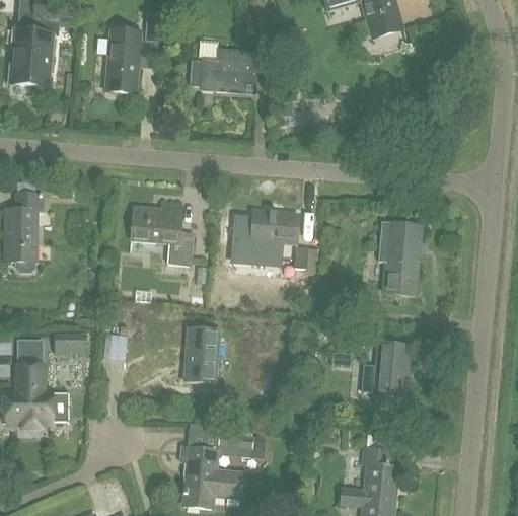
[(50,86),(54,32),(60,33),(62,0),(38,0),(37,20),(29,20),(28,30),(23,30),(23,29),(12,28),(11,52),(21,53),(18,84),(50,86)]
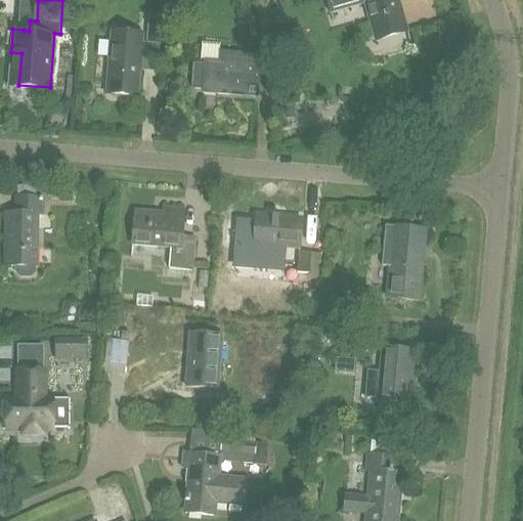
[(328,0),(331,11),(366,1),(377,39),(407,31),(399,0),(328,0)]
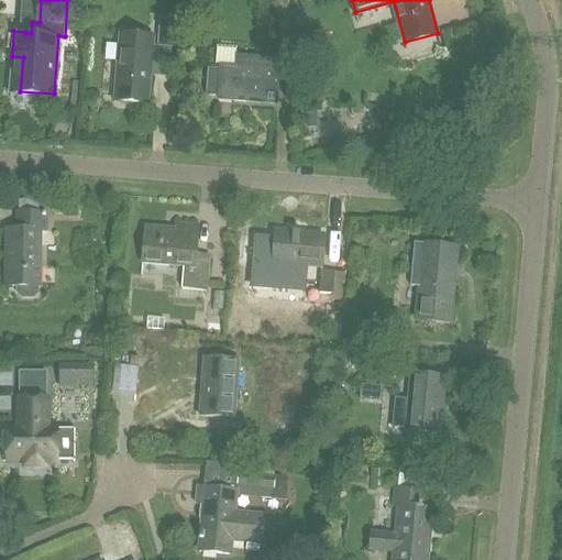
[(174,17),(160,15),(157,45),(172,46),(174,17)]
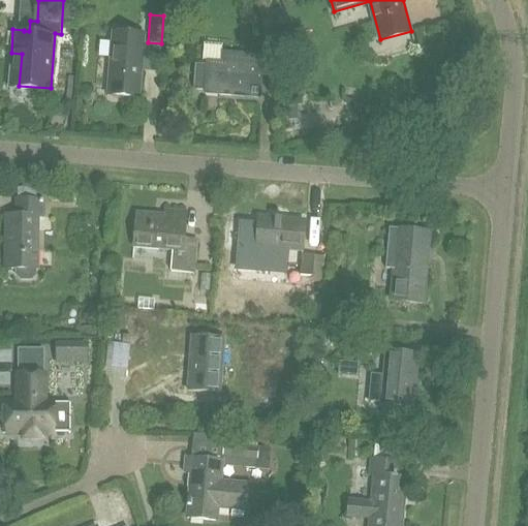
[(109,93),(140,96),(146,32),(114,29),(109,93)]
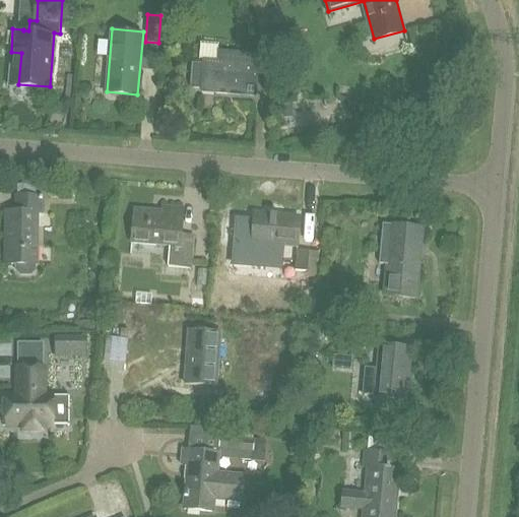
[(217,48),(217,59),(204,58),(204,63),(193,62),(191,84),(201,85),(201,89),(255,94),(258,63),(259,63),(259,51),(217,48)]
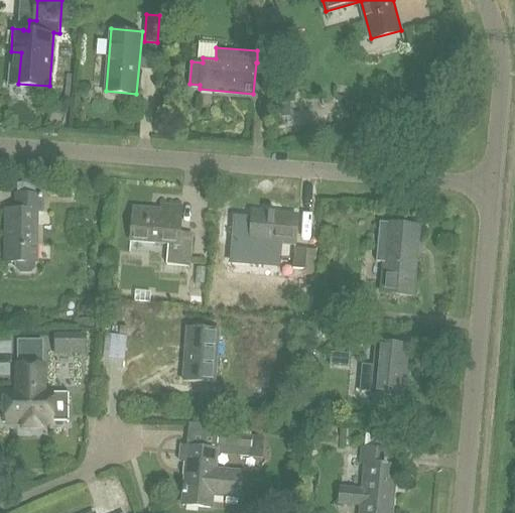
[(278,98),(278,115),(289,114),(288,98),(278,98)]
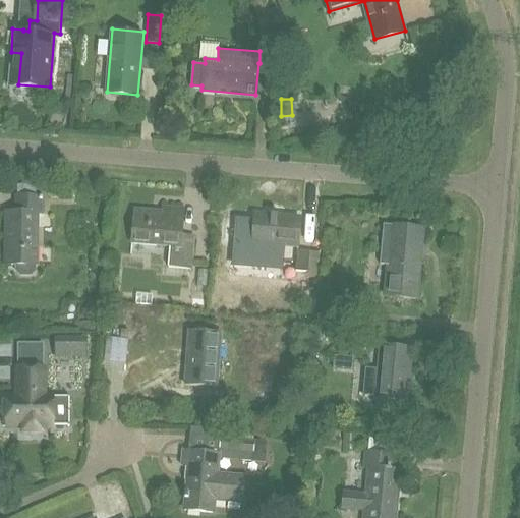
[(36,264),(36,211),(41,211),(41,194),(14,194),(14,210),(4,210),(4,264),(14,264),(14,270),(19,275),(31,275),(35,270),(35,264),(36,264)]
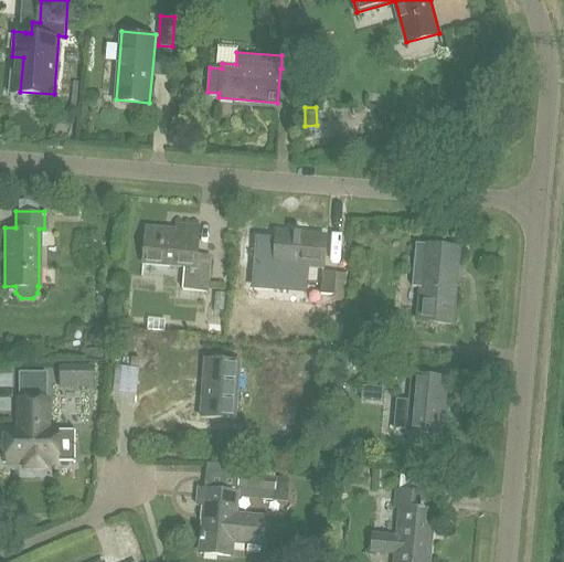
[(142,261),(182,264),(181,286),(192,287),(206,289),(210,253),(197,252),(199,224),(174,222),(174,228),(147,224),(142,261)]
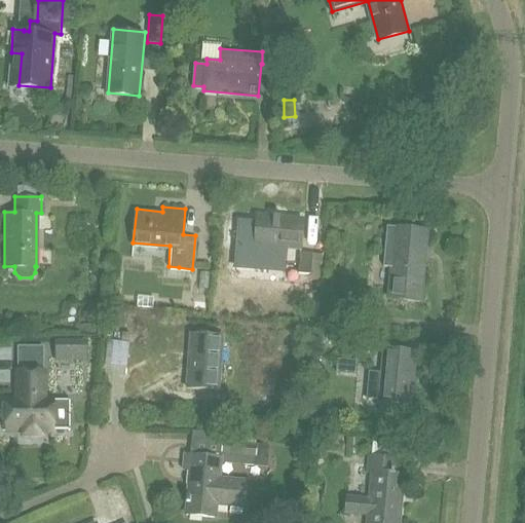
[(280,260),(282,246),(301,247),(303,218),(257,214),(255,244),(256,244),(255,258),(280,260)]
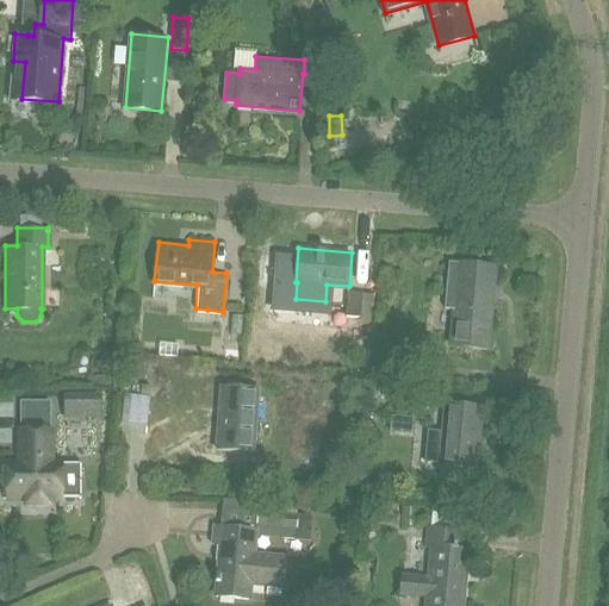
[(495,264),(448,260),(443,306),(457,308),(455,323),(452,322),(449,343),(488,347),(495,264)]
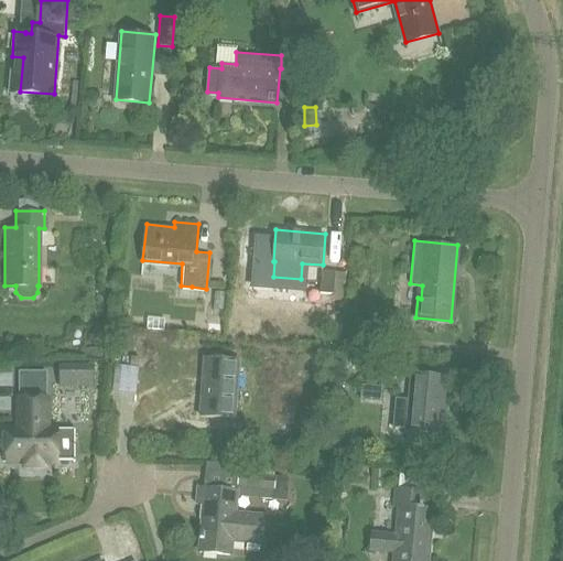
[(335,270),(322,269),(320,298),(333,299),(335,270)]
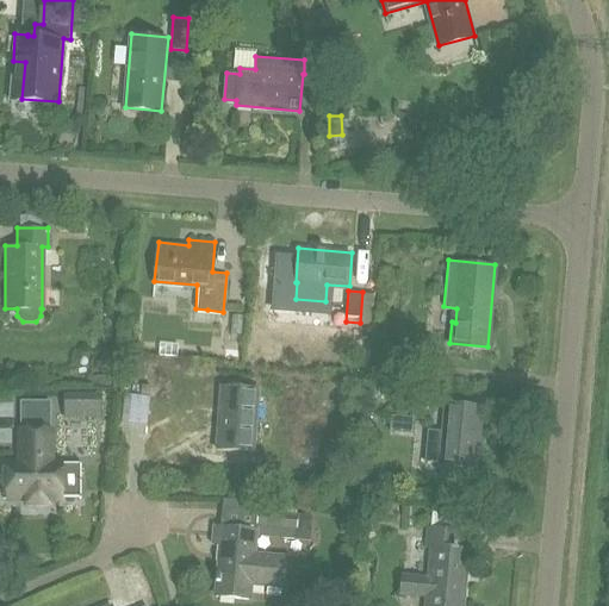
[(221,386),(216,448),(253,450),(258,388),(221,386)]
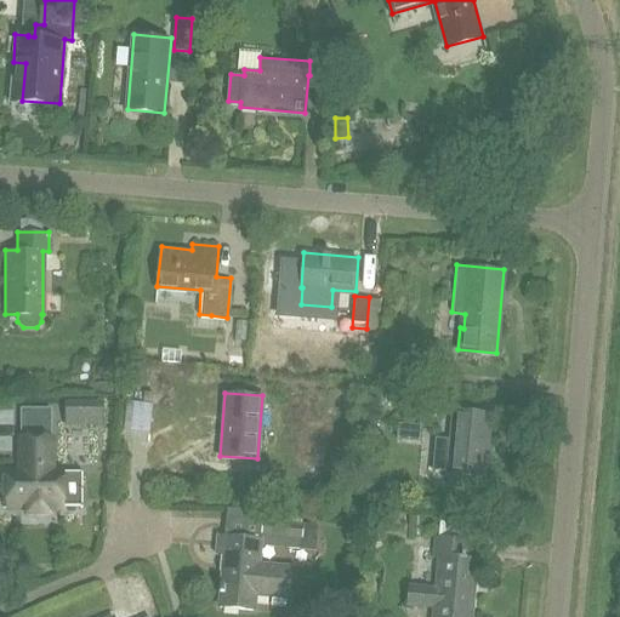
[(66,401),(66,422),(100,421),(98,401),(95,401),(66,401)]
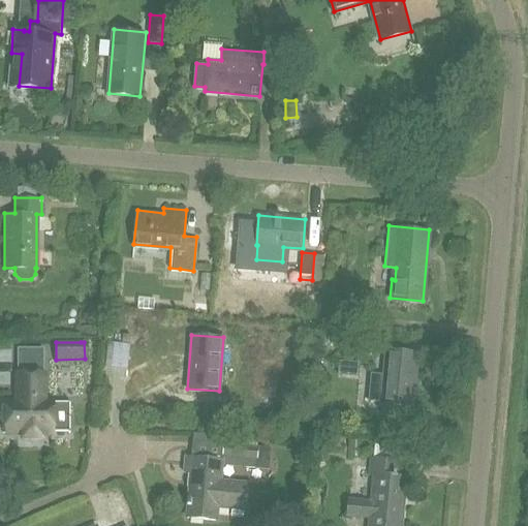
[(382,403),(413,406),(420,351),(389,348),(382,403)]
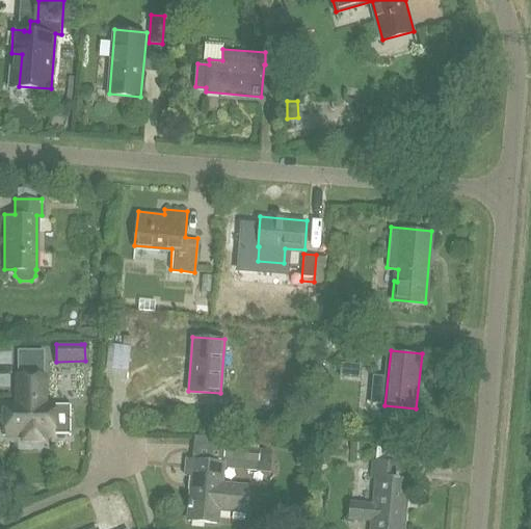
[(23,434),(23,441),(42,441),(42,434),(52,434),(52,404),(43,404),(43,375),(17,375),(17,398),(20,398),(20,404),(5,404),(5,407),(1,407),(1,421),(5,421),(5,434),(23,434)]
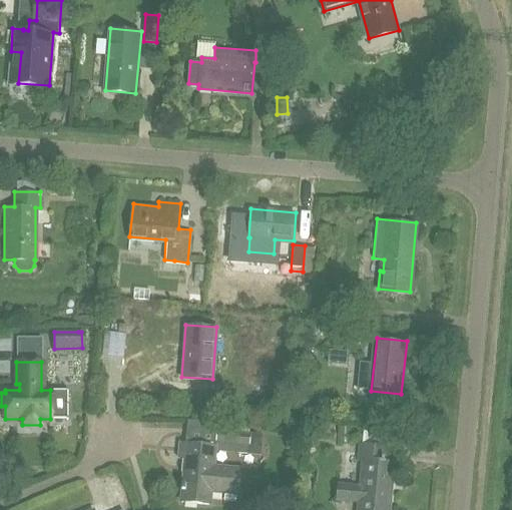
[(191,394),(190,402),(208,404),(209,395),(191,394)]
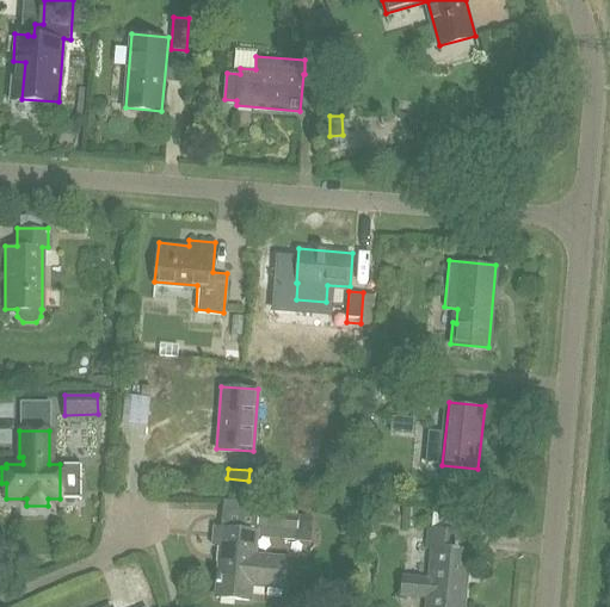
[(300,513),(260,509),(259,509),(257,525),(299,528),(300,513)]
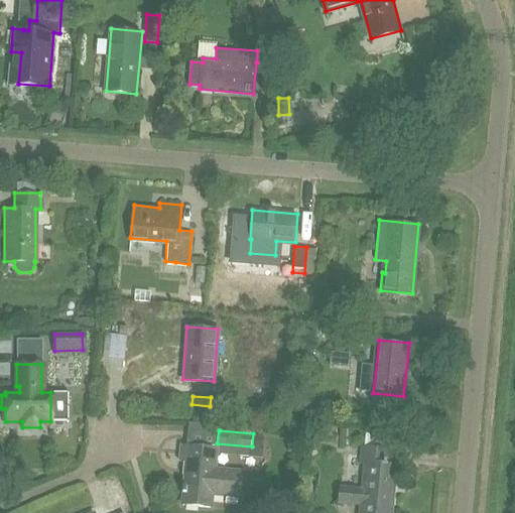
[(178,459),(186,460),(182,502),(212,505),(213,492),(241,495),(243,471),(215,469),(217,447),(180,444),(178,459)]
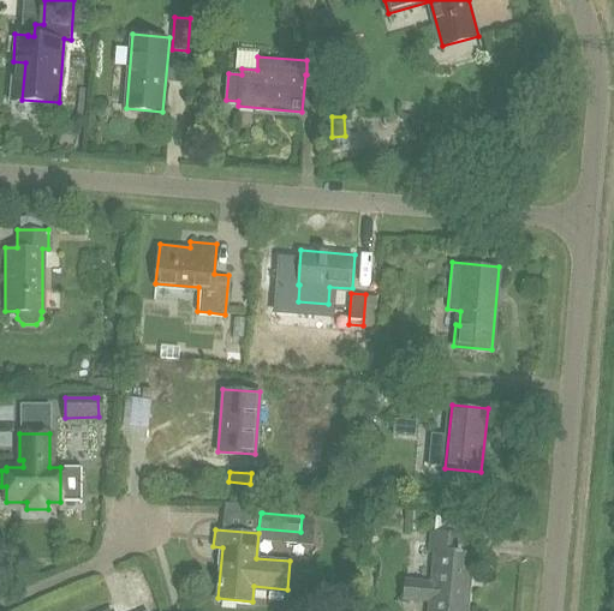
[(468,610),(474,552),(462,552),(464,533),(433,529),(430,550),(436,550),(433,581),(407,579),(405,598),(431,600),(429,610),(468,610)]
